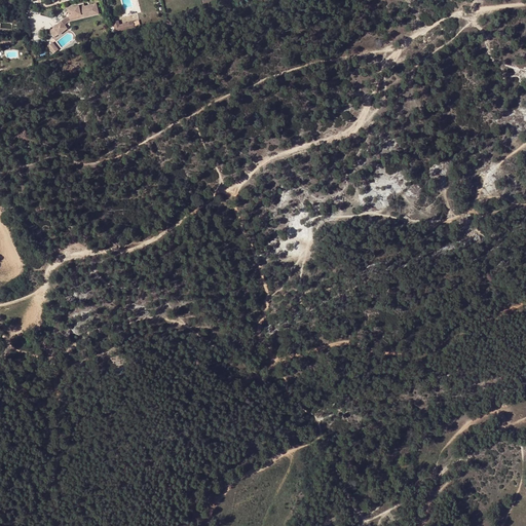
[(79,7),(78,5),(67,8),(69,16),(80,13),(81,17),(99,13),(96,3),(83,6),(79,7)]
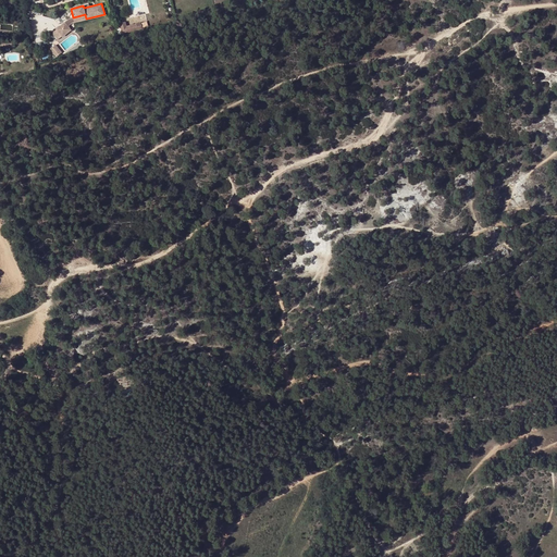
[(85,14),(73,17),(69,19),(64,22),(66,26),(72,22),(86,19),(85,14)]
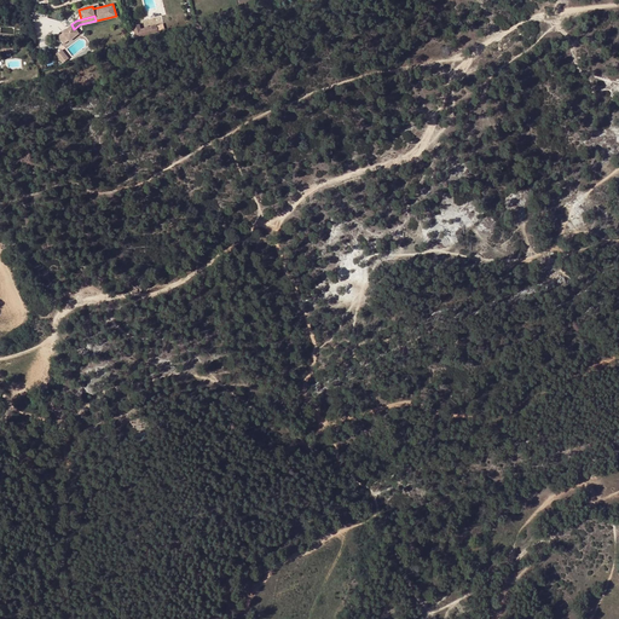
[(139,23),(132,25),(134,38),(158,32),(156,24),(140,28),(139,23)]
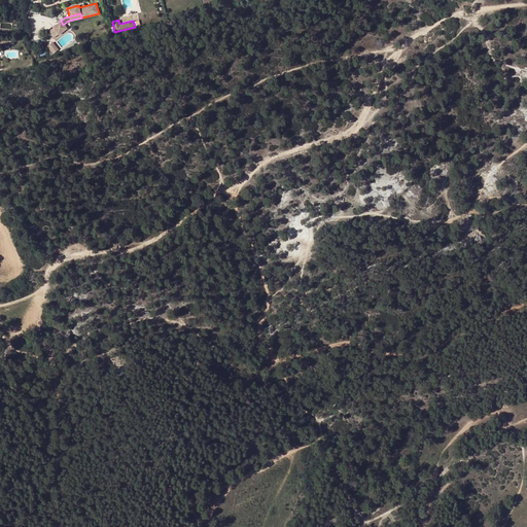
[(63,25),(61,21),(53,28),(58,34),(66,28),(63,25)]
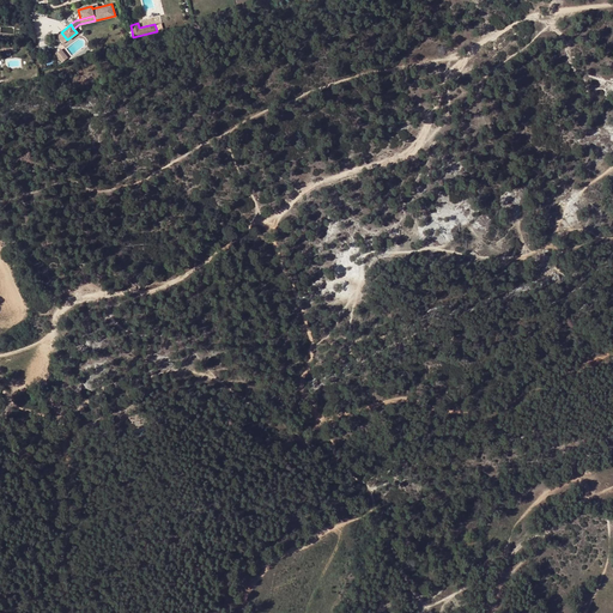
[(67,40),(61,32),(56,35),(64,43),(67,40)]
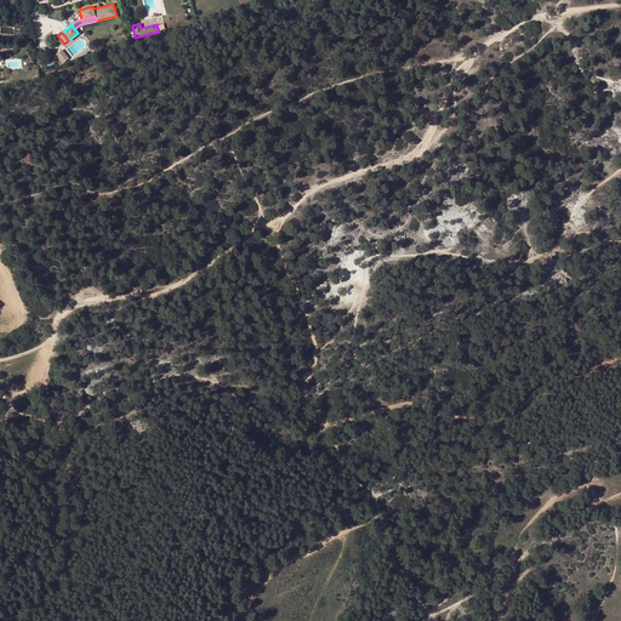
[(68,58),(61,49),(55,55),(62,63),(68,58)]
